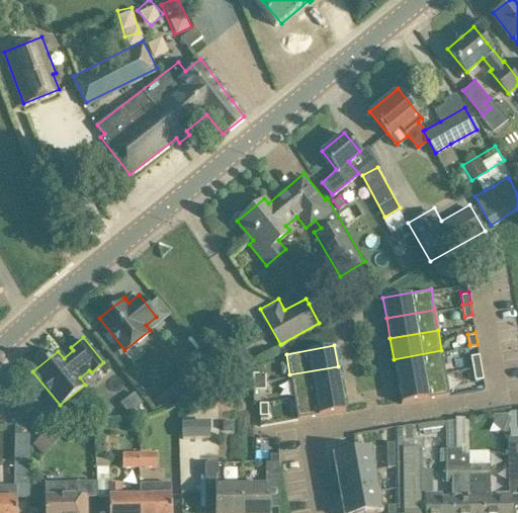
[(206,382),(225,374),(199,346),(186,357),(206,382)]
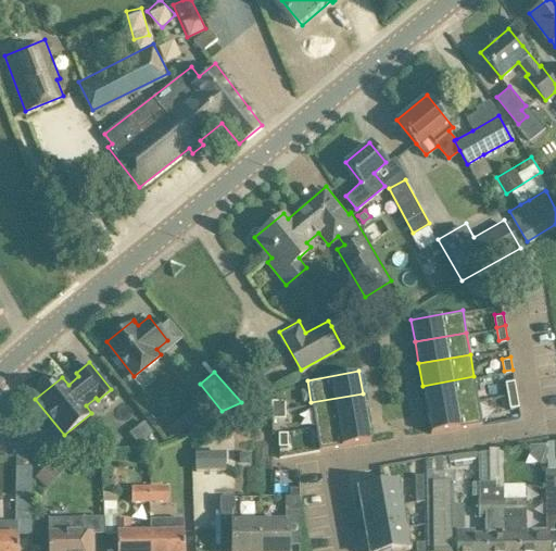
[(474,376),(422,386),(427,408),(478,399),(474,376)]
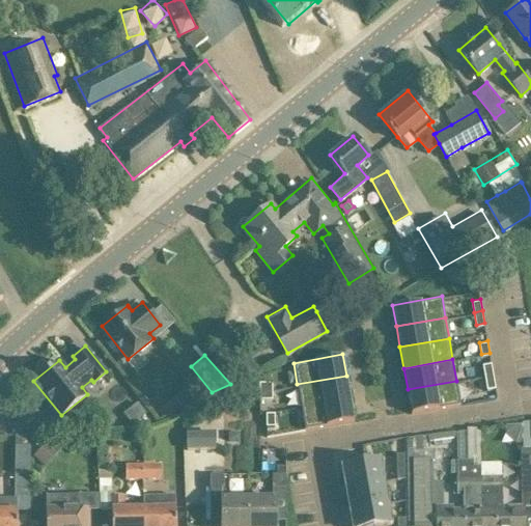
[(482,363),(484,376),(493,374),(491,361),(482,363)]
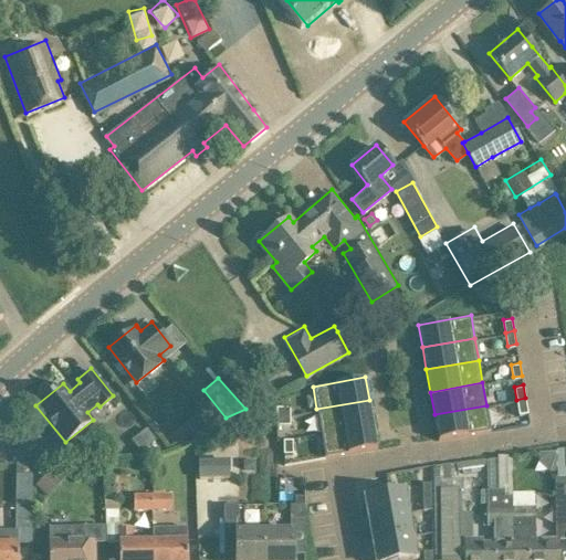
[(520,412),(527,411),(525,398),(516,400),(520,412)]
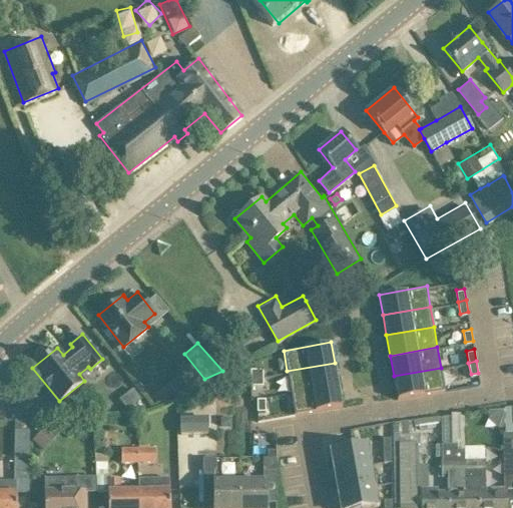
[(287,371),(291,392),(338,384),(335,363),(287,371)]
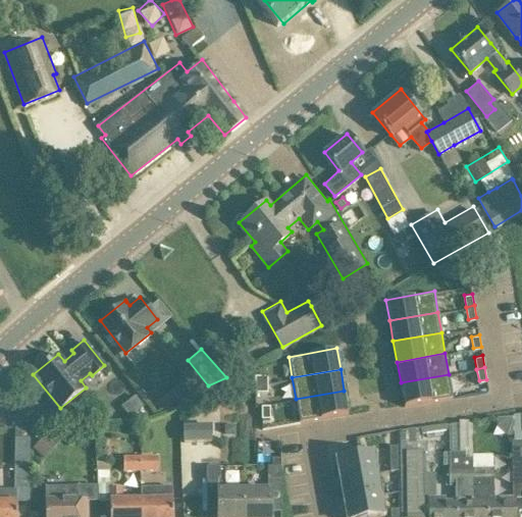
[(255,382),(265,382),(265,374),(255,374),(255,382)]
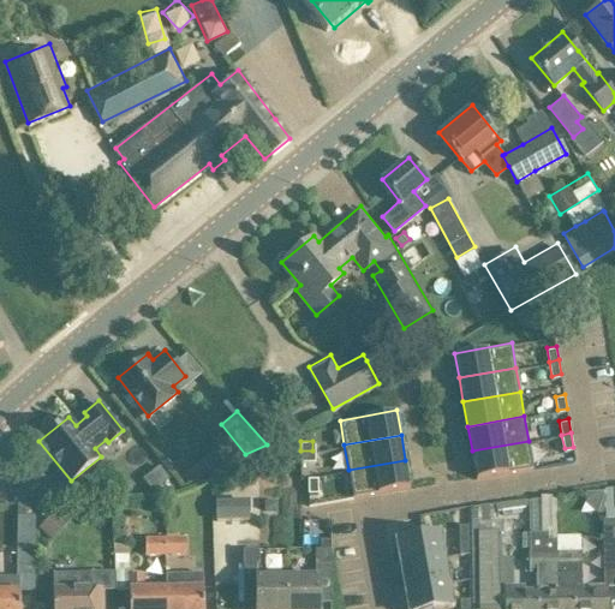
[(532,465),(529,441),(472,451),(476,475),(532,465)]
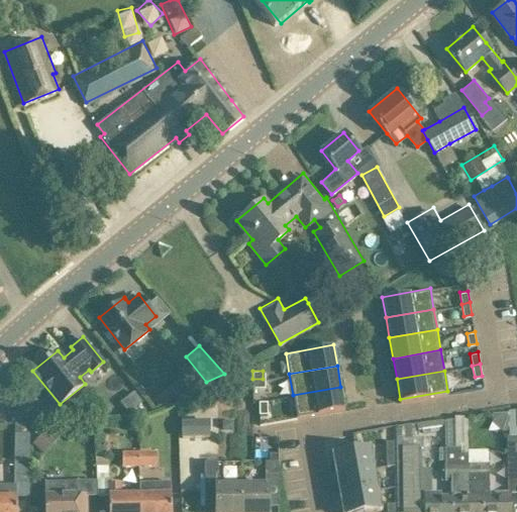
[(263,387),(263,379),(252,379),(252,387),(263,387)]
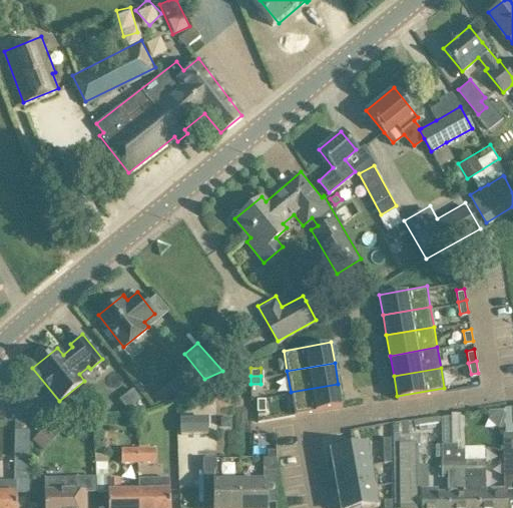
[(342,404),(338,384),(291,392),(295,413),(342,404)]
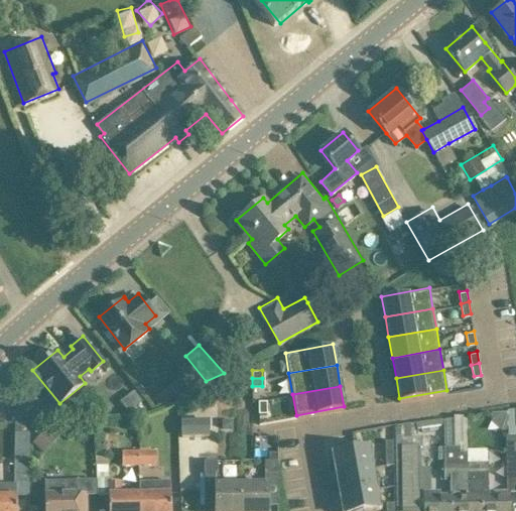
[(134,389),(120,400),(128,410),(142,399),(134,389)]
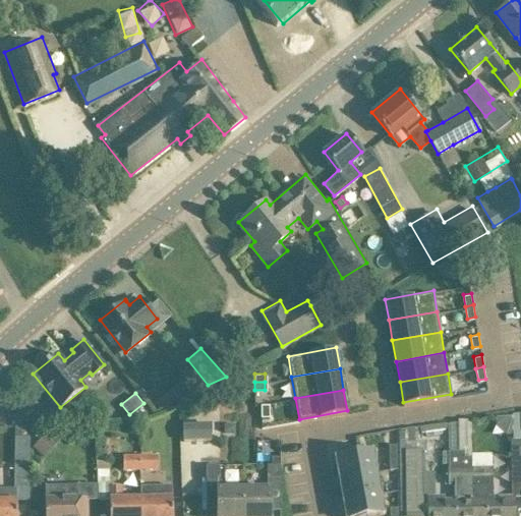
[(261,415),(269,415),(268,403),(259,403),(261,415)]
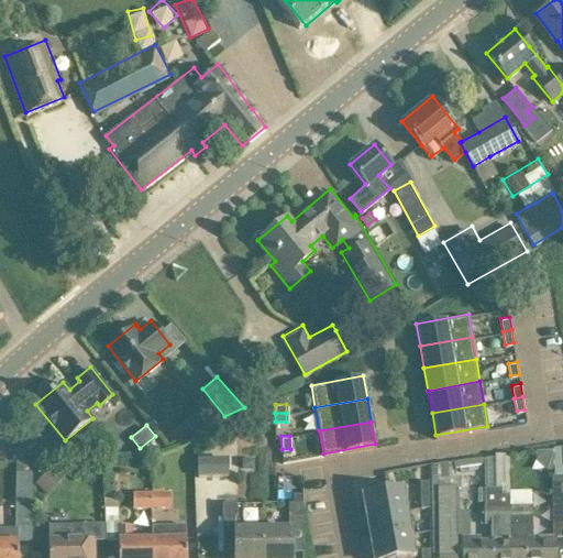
[(562,442),(553,445),(554,473),(552,473),(553,534),(538,534),(538,536),(532,536),(531,489),(510,489),(510,490),(508,490),(509,557),(555,557),(555,535),(562,534),(562,442)]
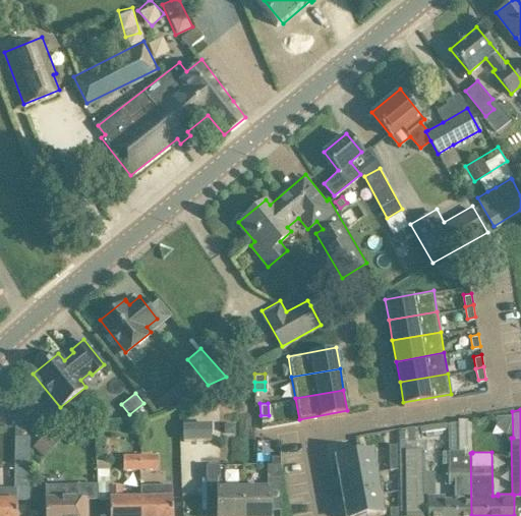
[(471,452),(471,418),(450,419),(451,449),(449,449),(449,450),(442,450),(442,462),(449,462),(449,482),(455,482),(455,496),(445,497),(445,494),(436,494),(435,470),(424,470),(424,449),(428,449),(428,440),(425,440),(425,439),(414,439),(414,425),(405,425),(406,512),(427,512),(427,515),(471,515),(470,453),(472,453),(472,452),(471,452)]
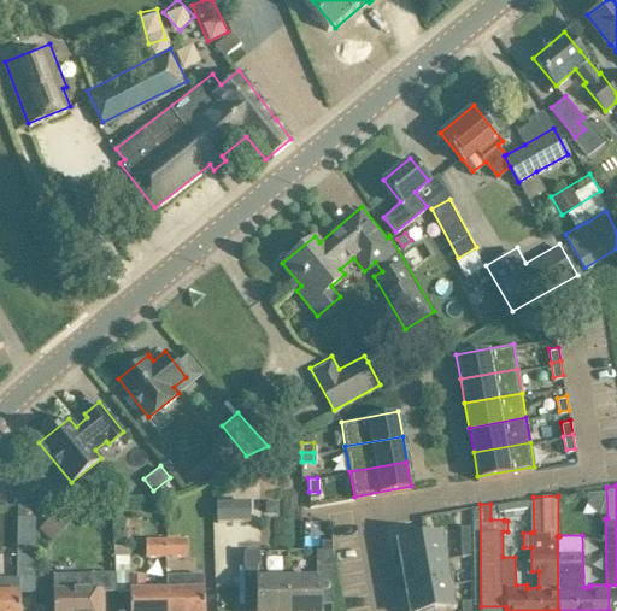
[(497,509),(527,504),(526,497),(495,501),(497,509)]
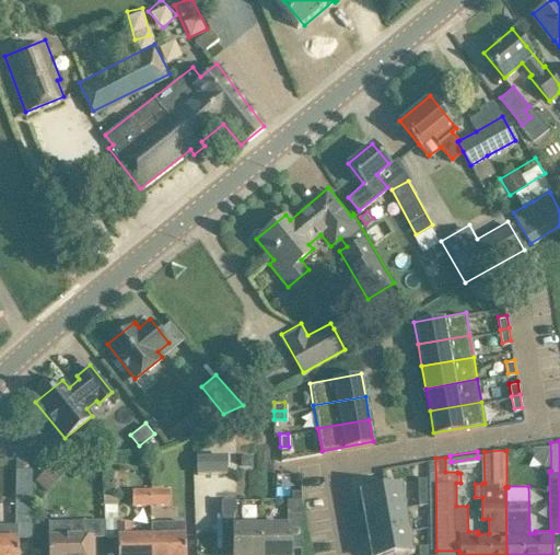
[(197,472),(226,471),(225,453),(197,454),(197,472)]
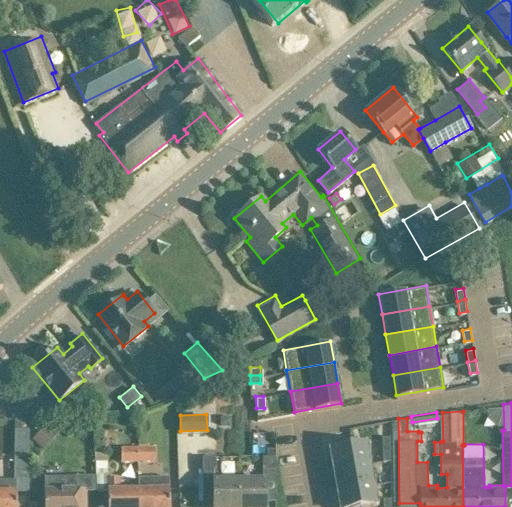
[(29,467),(30,422),(29,417),(14,417),(14,421),(13,467),(29,467)]
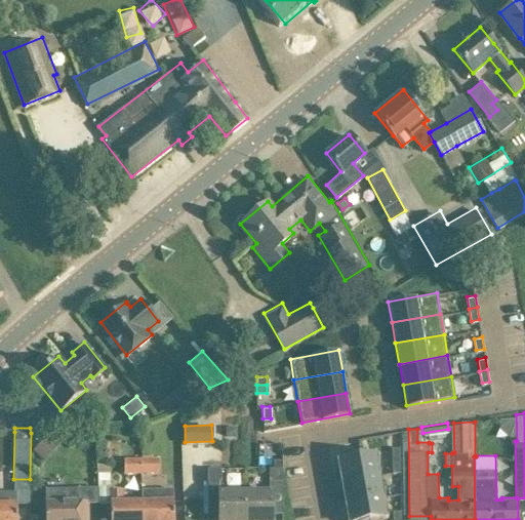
[(57,443),(48,434),(34,447),(43,457),(57,443)]
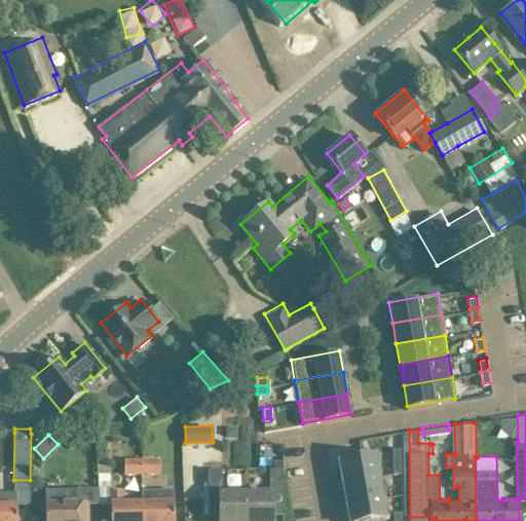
[(346,457),(336,458),(340,481),(379,474),(375,453),(377,453),(377,451),(367,453),(367,452),(346,455),(346,457)]
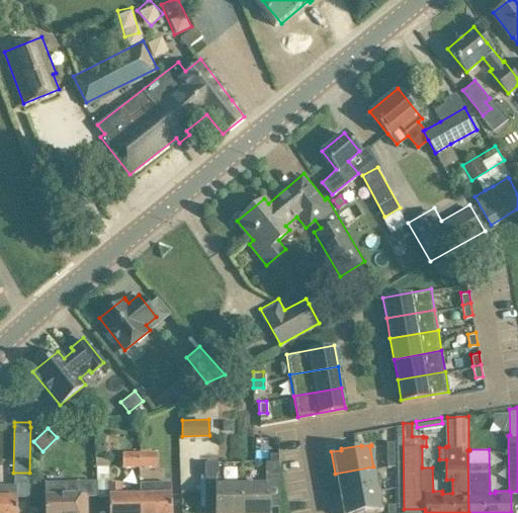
[(122,465),(139,465),(139,450),(122,450),(122,465)]
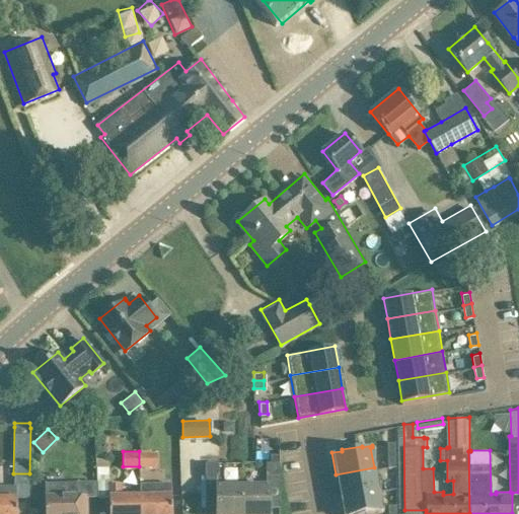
[(139,466),(157,466),(157,451),(139,451),(139,466)]
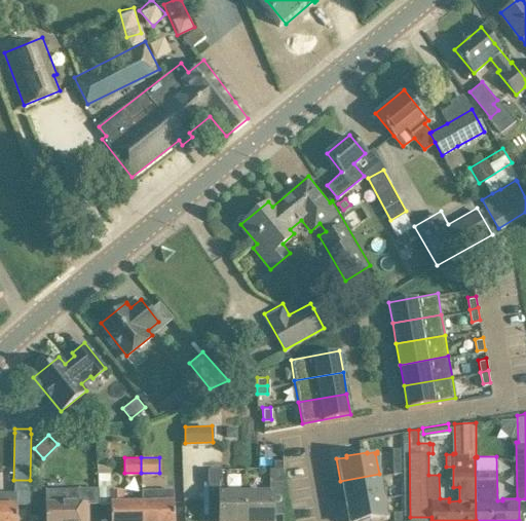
[(268,491),(246,492),(245,520),(271,520),(272,513),(272,512),(283,512),(283,467),(273,467),(269,467),(268,491)]
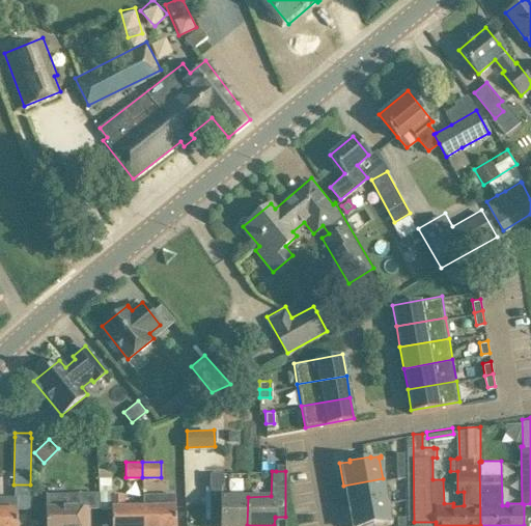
[(210,472),(210,486),(211,518),(221,518),(221,525),(247,525),(248,497),(221,497),(220,486),(223,486),(223,472),(210,472)]
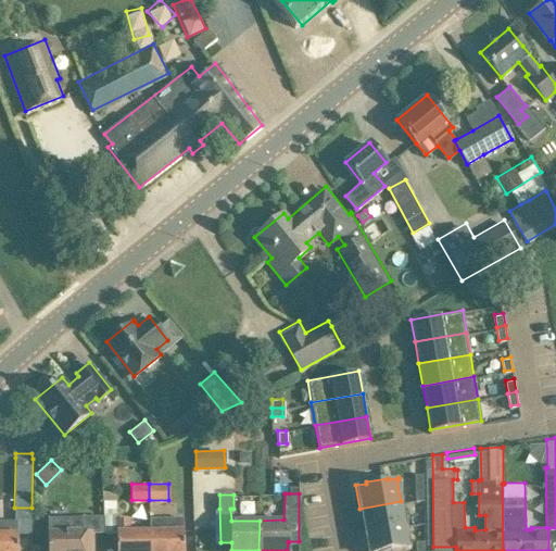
[(150,550),(150,529),(129,529),(129,516),(116,517),(116,499),(103,499),(104,529),(116,529),(116,550),(150,550)]
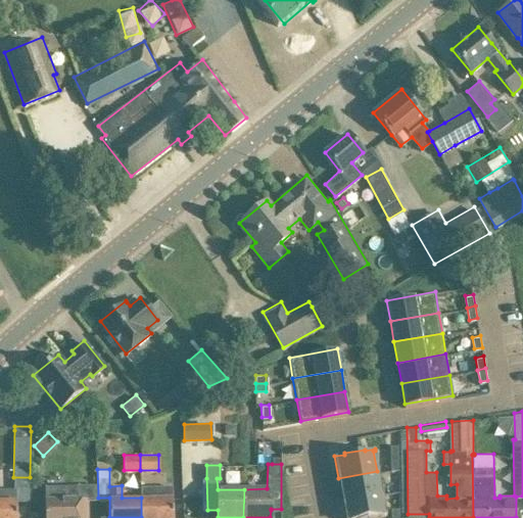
[(377,471),(338,478),(342,500),(380,492),(377,471)]
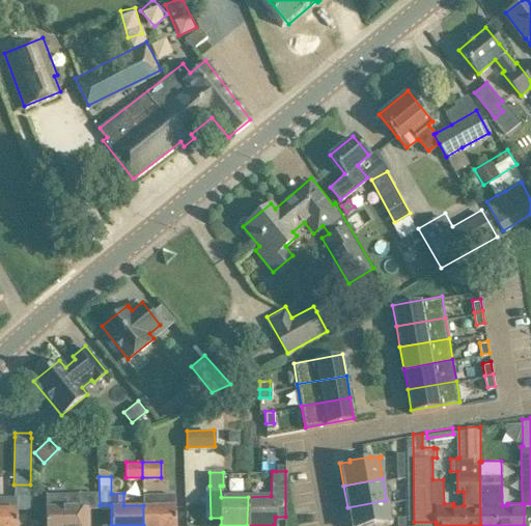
[(88,525),(88,511),(88,505),(87,505),(80,506),(79,492),(45,493),(46,506),(46,513),(46,525),(88,525)]
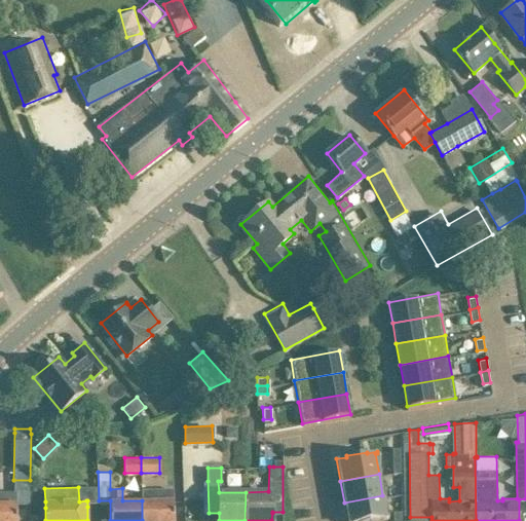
[(142,500),(142,520),(174,520),(173,488),(142,488),(142,500)]
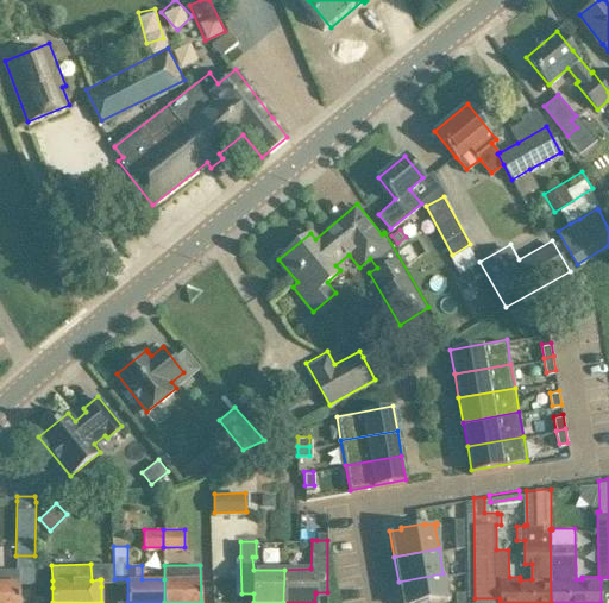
[(0,602),(19,602),(19,569),(0,567),(0,602)]
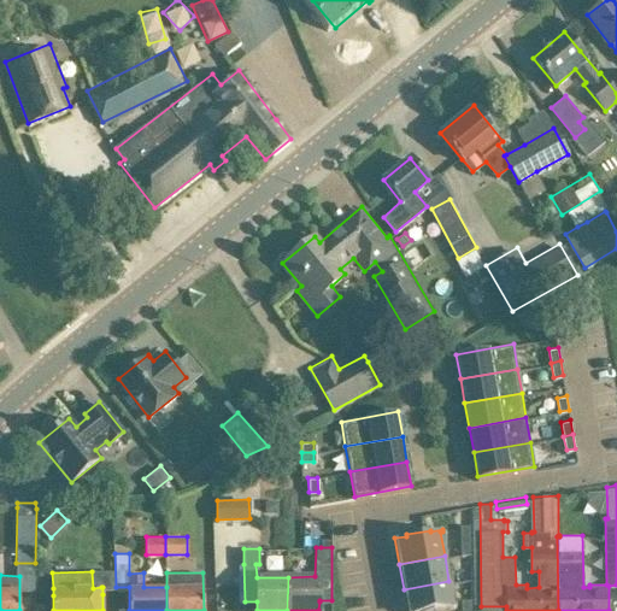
[(448,581),(404,589),(407,610),(436,610),(444,610),(444,609),(456,606),(456,604),(453,605),(448,581)]
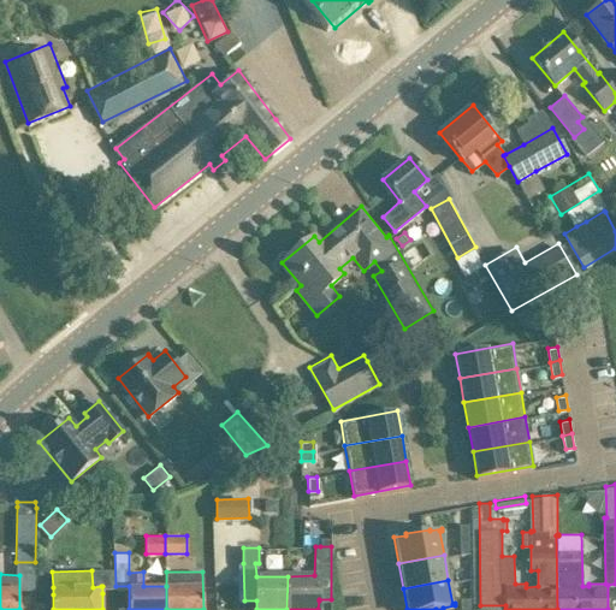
[(460,609),(471,609),(471,597),(461,598),(460,609)]
